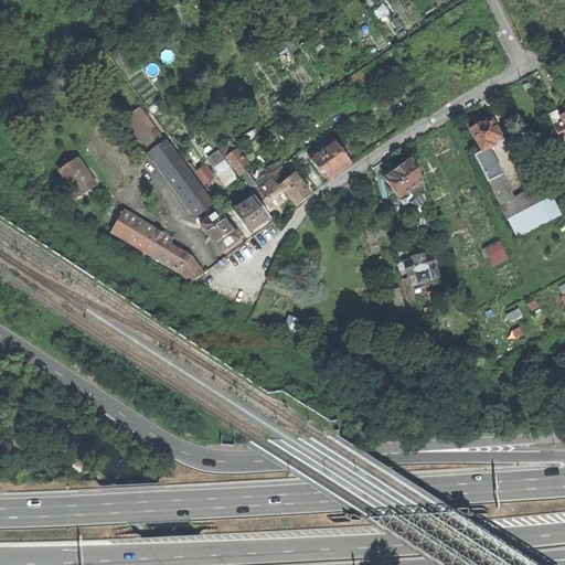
[(198,216),(214,204),(166,139),(164,140),(140,108),(128,116),(152,149),(149,151),(198,216)]
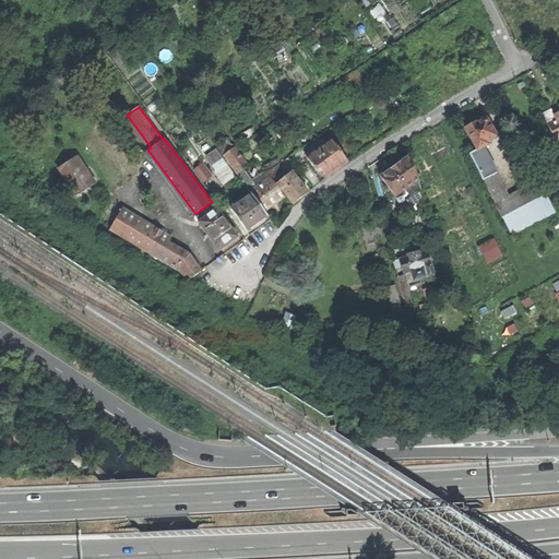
[(558,113),(557,114),(555,116),(551,109),(539,115),(545,126),(548,125),(556,141),(558,139),(558,113)]
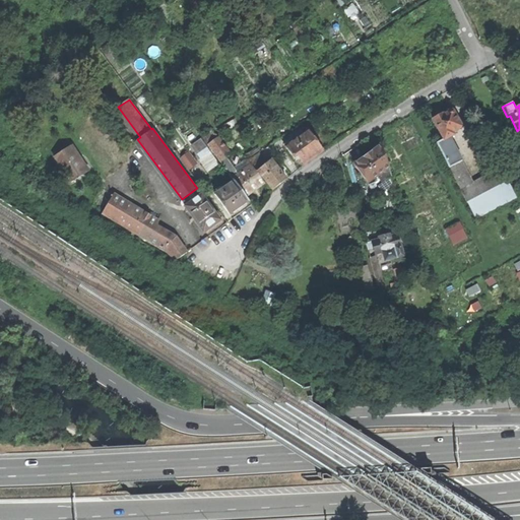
[(440,117),(434,120),(444,140),(450,137),(454,135),(455,136),(461,133),(454,120),(457,118),(453,111),(451,111),(440,117)]
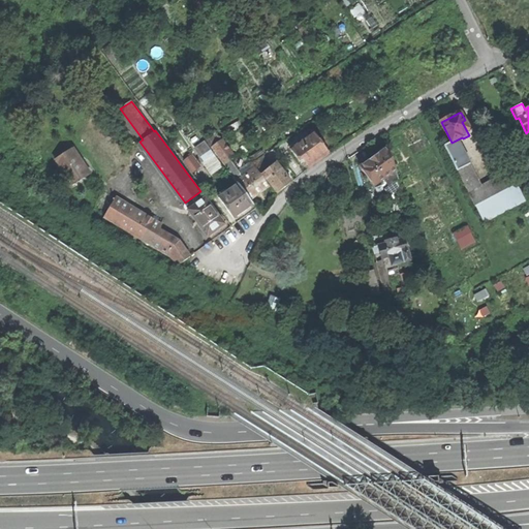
[(205,137),(210,146),(221,138),(216,130),(205,137)]
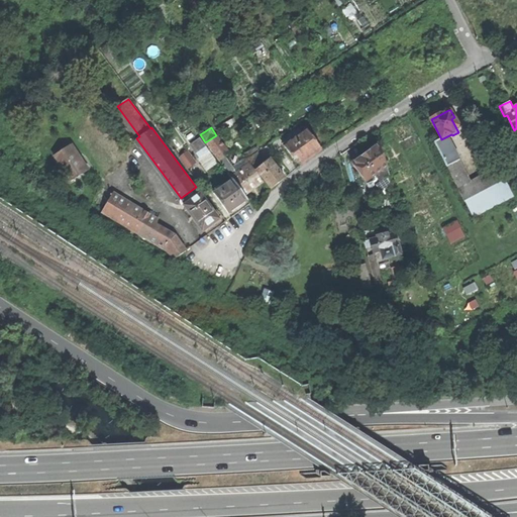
[(296,156),(302,165),(311,158),(321,149),(306,129),(291,140),(289,137),(285,140),(287,143),(284,145),(292,158),(296,156)]
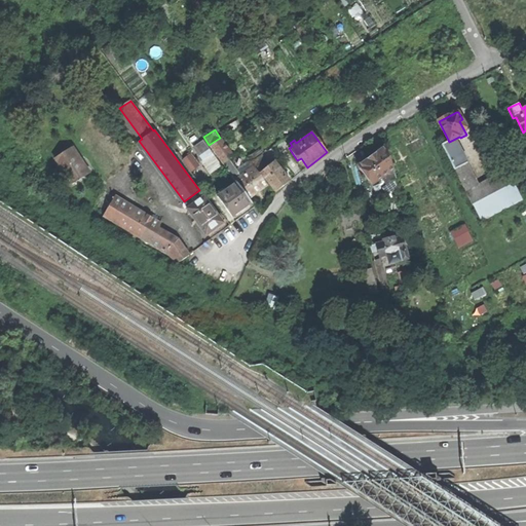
[(479,184),(455,139),(449,142),(441,146),(483,224),(524,201),(513,181),(506,168),(479,184)]
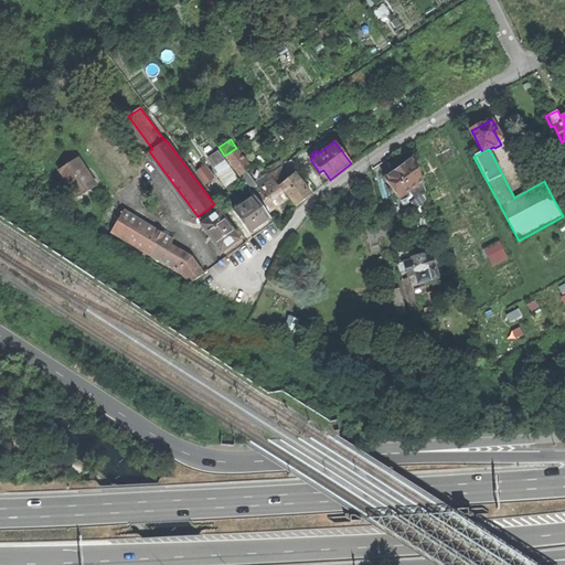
[(226,158),(267,213),(277,205),(288,198),(275,181),(274,179),(273,180),(268,173),(254,183),(246,172),(252,168),(237,150),(226,158)]
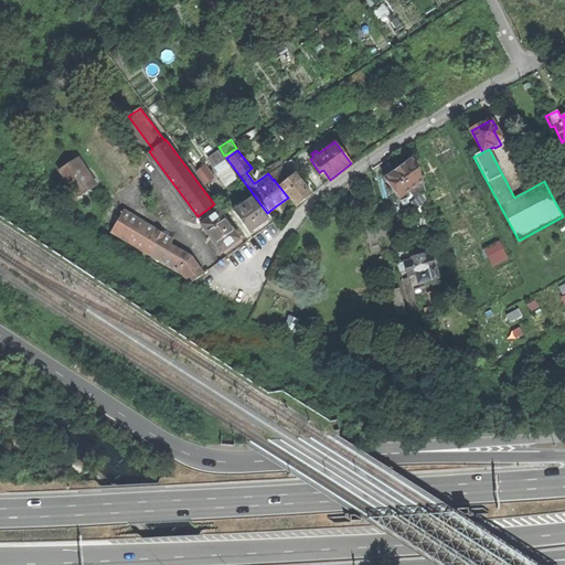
[(415,188),(423,182),(413,157),(393,172),(384,179),(398,199),(415,188)]
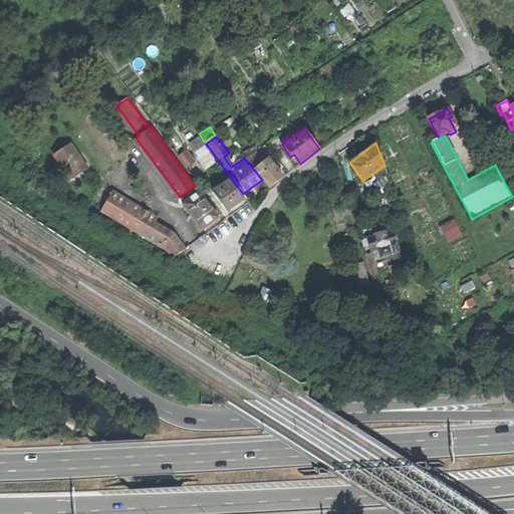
[(71,180),(86,170),(70,145),(55,155),(71,180)]
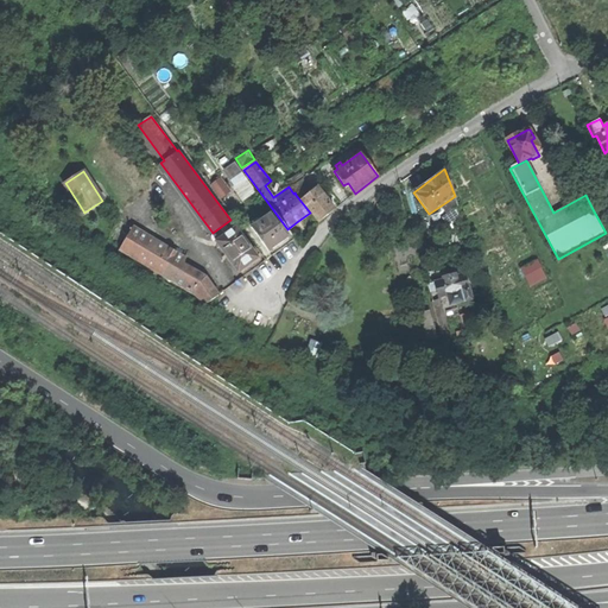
[(222,176),(211,184),(222,200),(234,190),(222,176)]
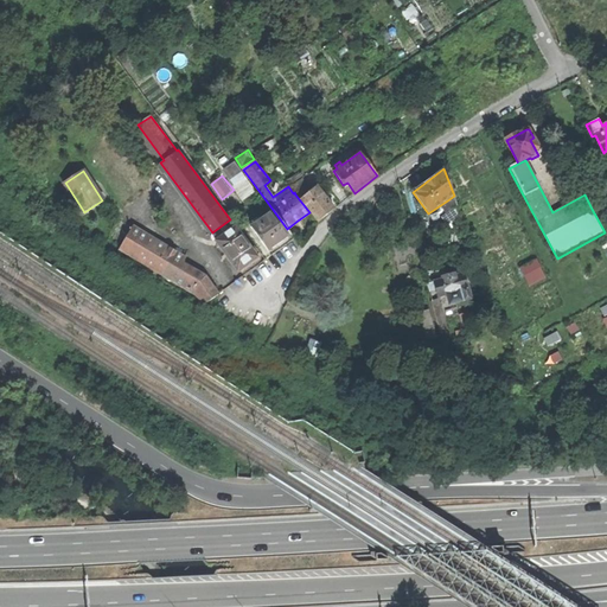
[(295,195),(307,186),(302,179),(289,187),(294,192),(295,195)]
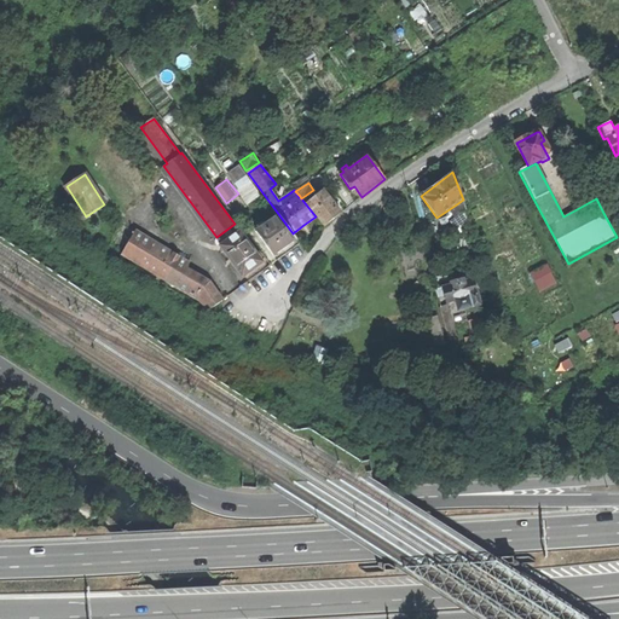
[(605,185),(593,192),(596,198),(603,213),(613,207),(607,196),(609,195),(605,185)]
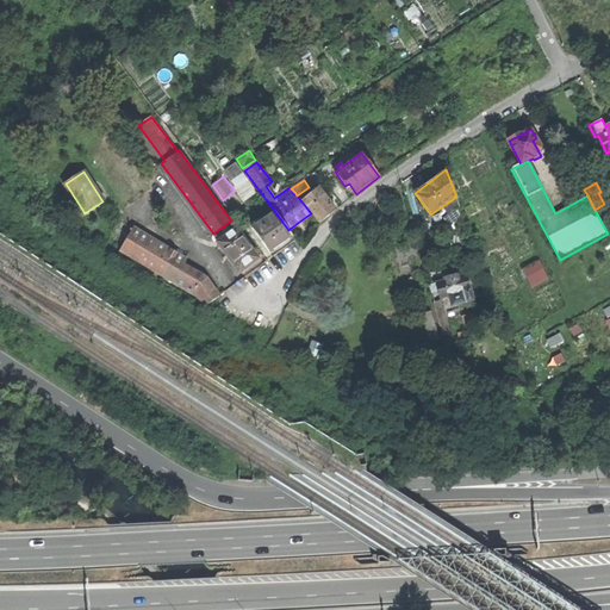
[(302,200),(321,222),(328,217),(336,209),(318,187),(302,200)]
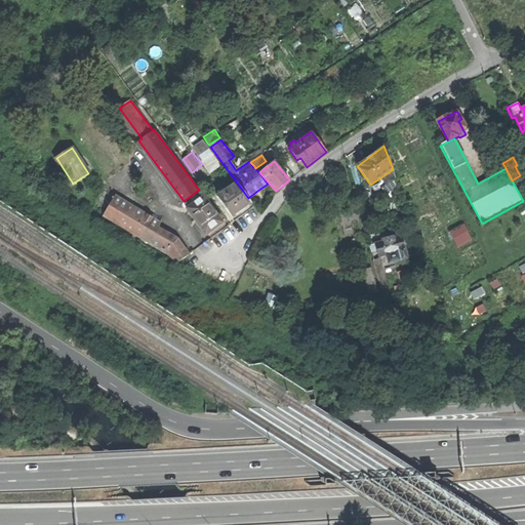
[(216,197),(232,216),(242,210),(251,203),(236,183),(216,197)]
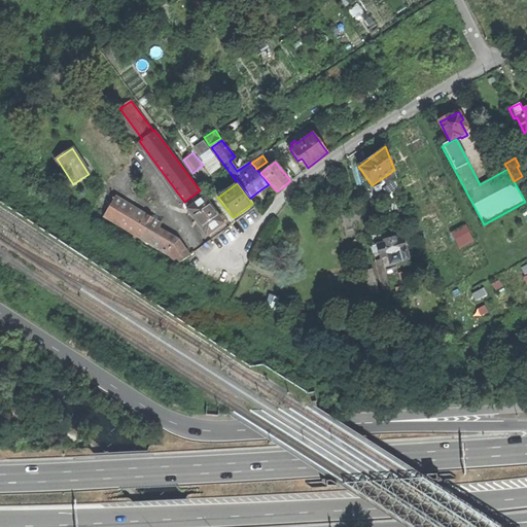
[(178,262),(188,255),(178,240),(159,229),(161,223),(115,197),(104,215),(173,256),(178,262)]
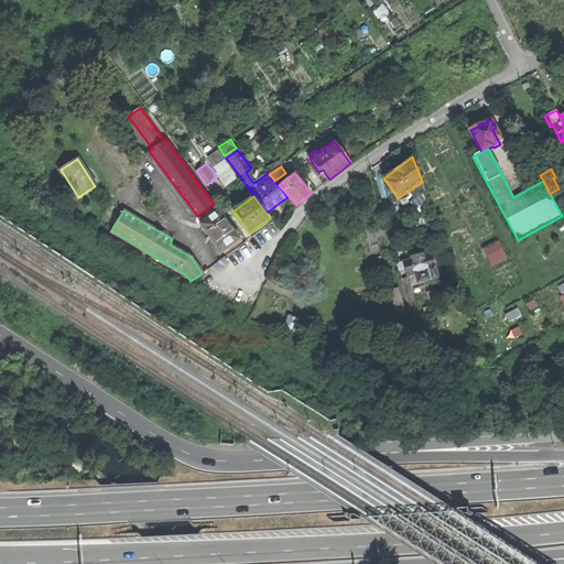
[(201,224),(221,251),(229,246),(239,238),(218,210),(201,224)]
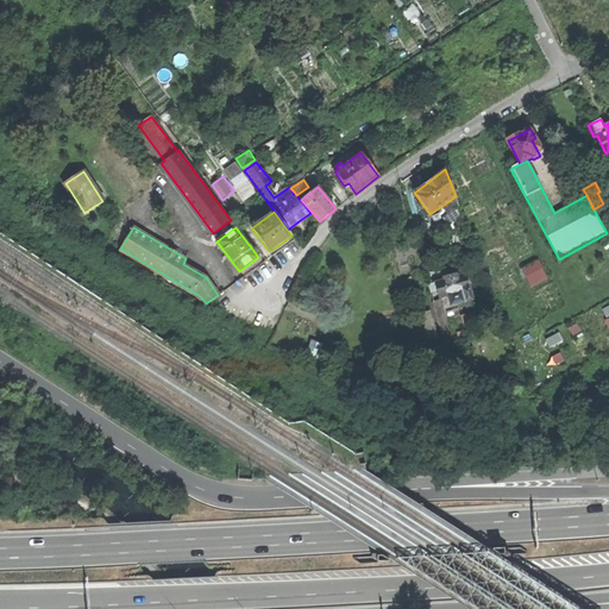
[(532,287),(548,278),(539,259),(522,268),(532,287)]
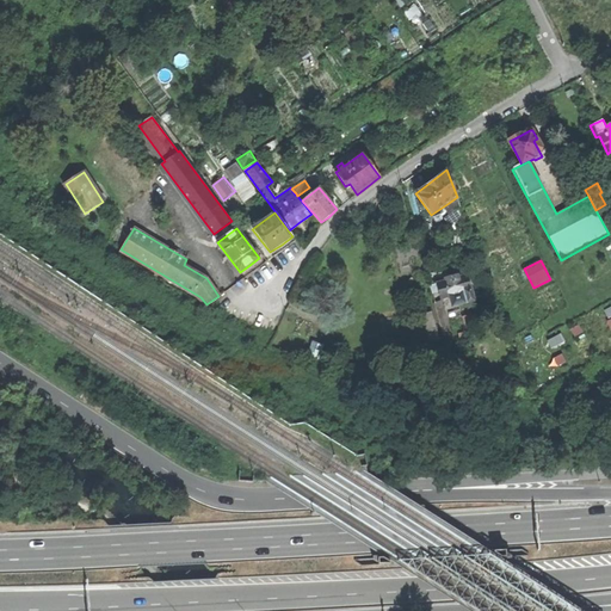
[(451,281),(430,287),(432,294),(440,291),(442,298),(470,290),(467,276),(451,281)]
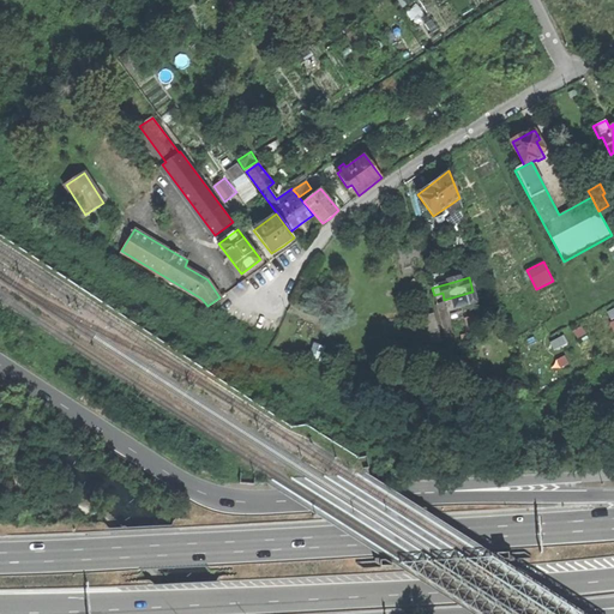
[(443,304),(438,305),(445,330),(450,329),(443,304)]
